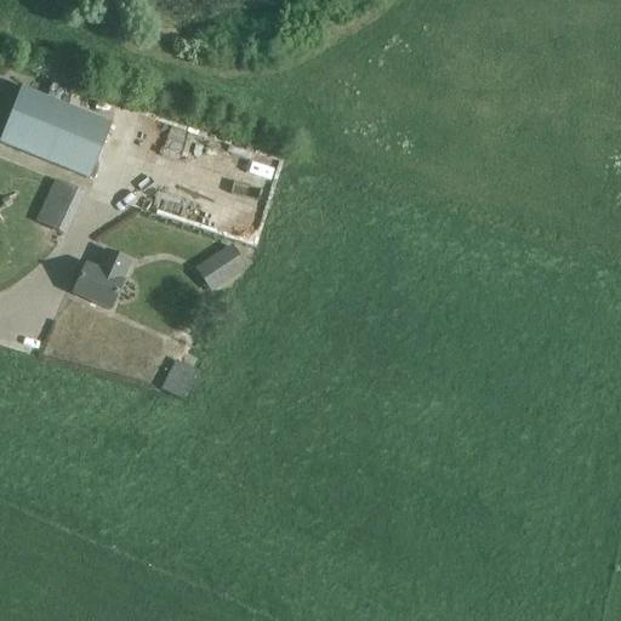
[(18,87),(1,143),(93,174),(110,118),(18,87)]
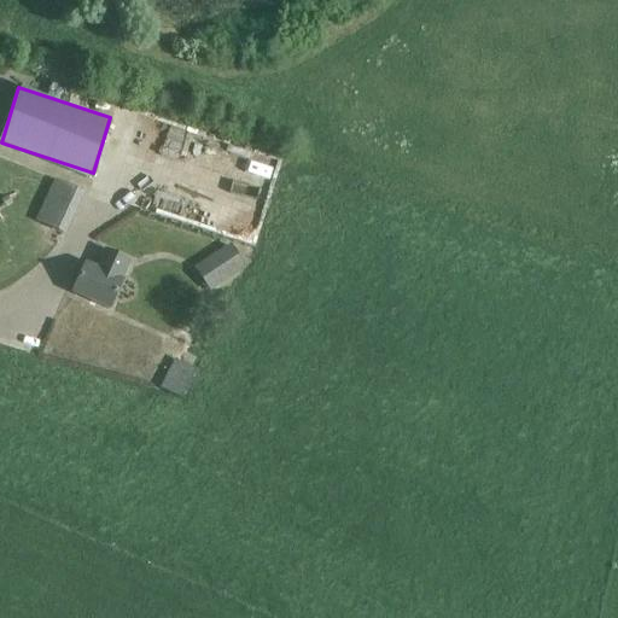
[(85,193),(54,179),(35,220),(65,234),(85,193)]
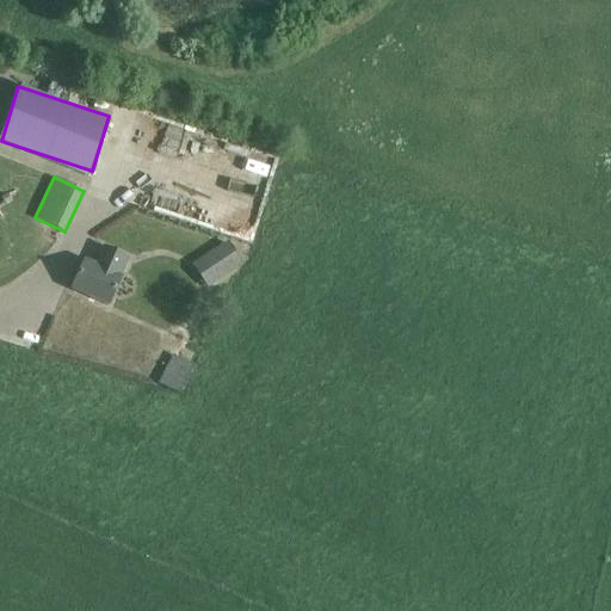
[(244,264),(227,240),(192,265),(208,288),(244,264)]
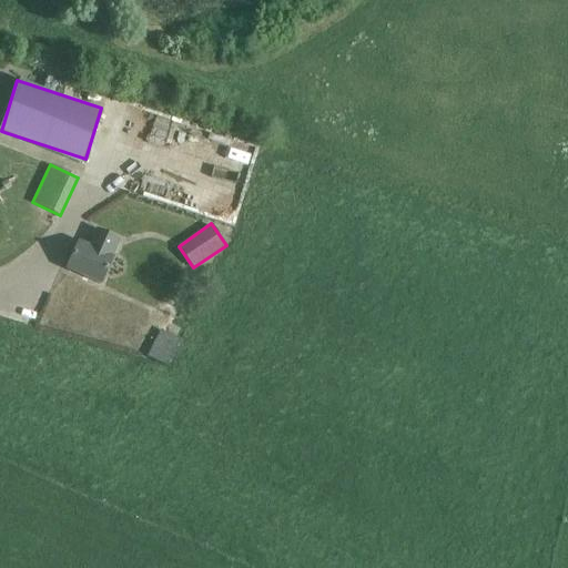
[(120,239),(95,229),(88,245),(79,241),(67,270),(100,284),(120,239)]
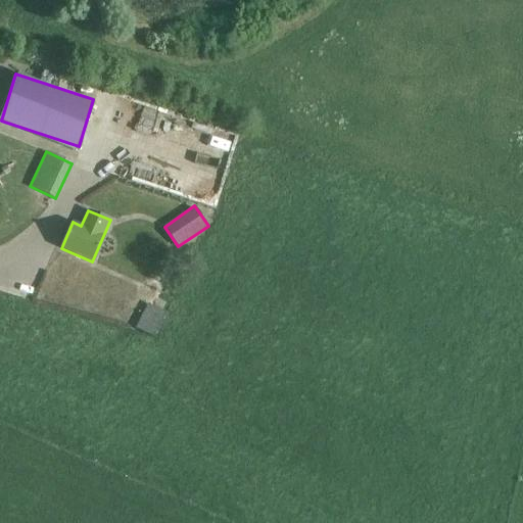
[(165,313),(148,303),(135,327),(153,338),(165,313)]
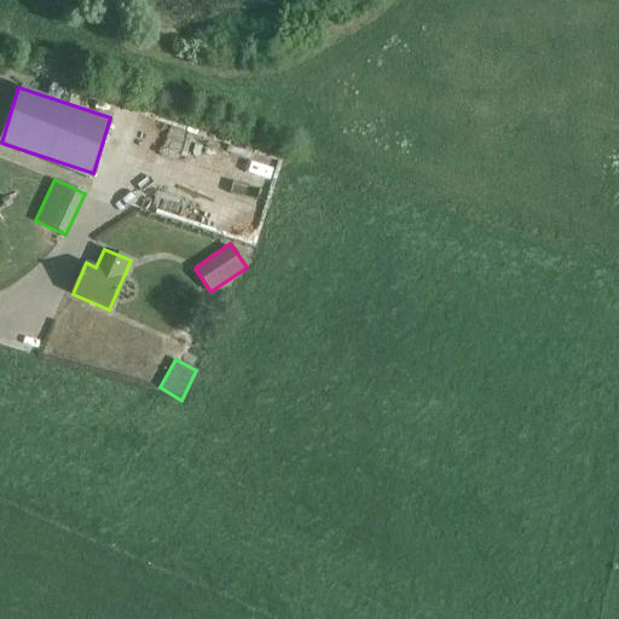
All buildings are outlined.
